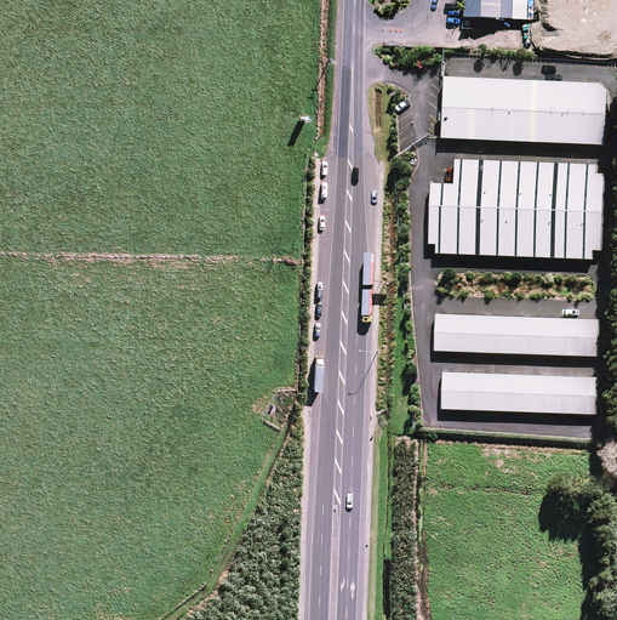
[(510,0),(462,0),(462,16),(509,18),(510,0)]
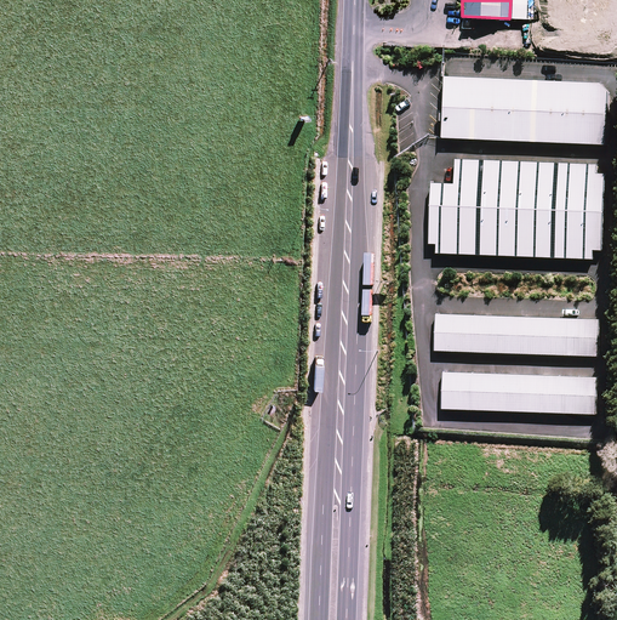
[(598,83),(444,77),(443,77),(440,137),(604,144),(606,91),(598,83)]
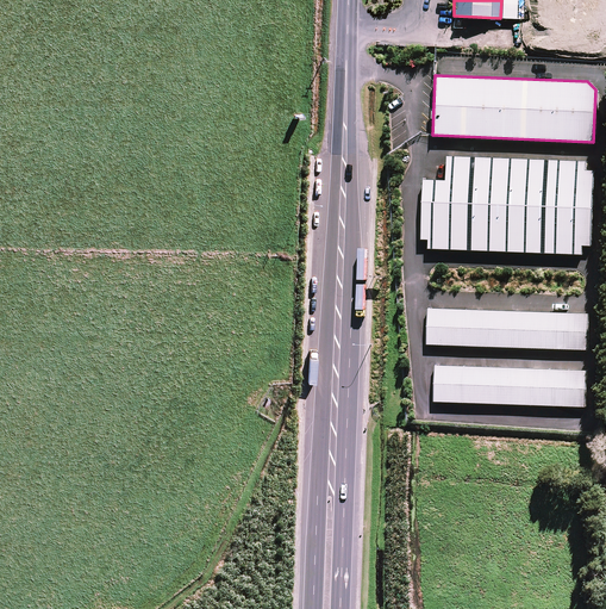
[(583,160),(445,155),(444,180),(423,179),(420,240),(426,240),(426,248),(580,254),(580,246),(589,246),(592,171),(583,171),(583,160)]
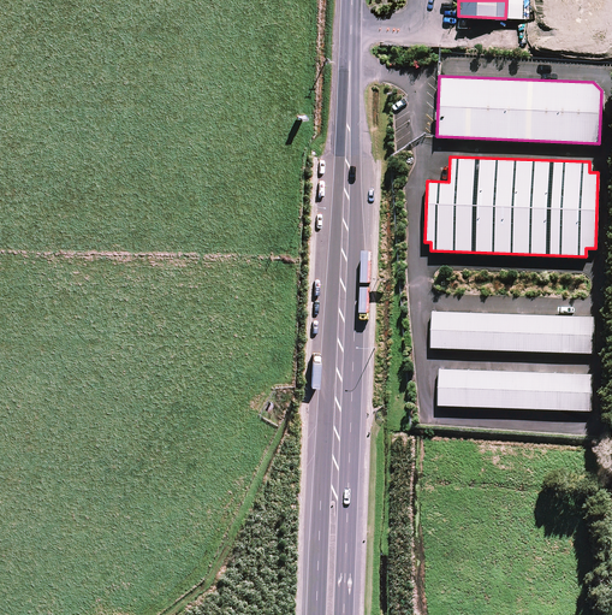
[(592,317),(429,311),(428,347),(590,353),(592,317)]
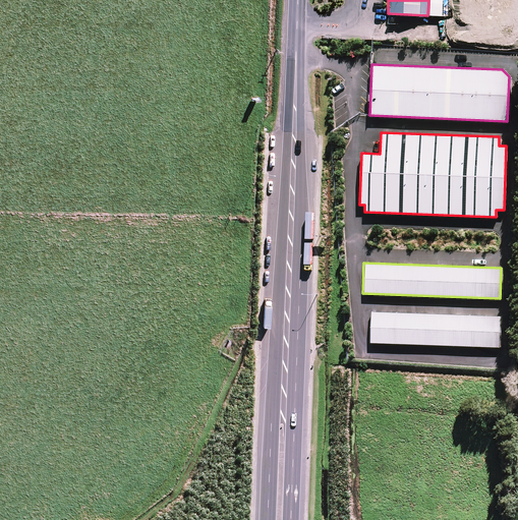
[(499,315),(370,311),(369,342),(498,346),(499,315)]
